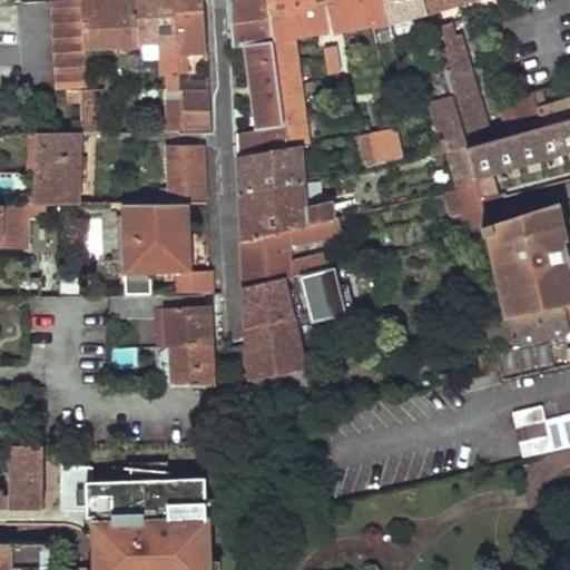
[(53,0),(51,90),(81,91),(82,49),(82,0),(53,0)]
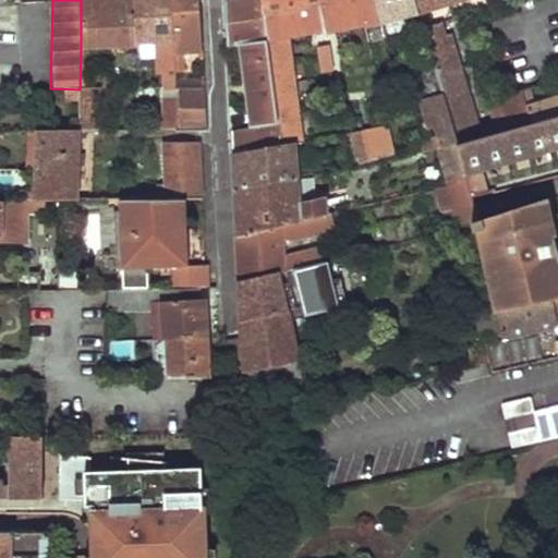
[(81,0),(81,48),(137,47),(137,41),(135,0),(81,0)]
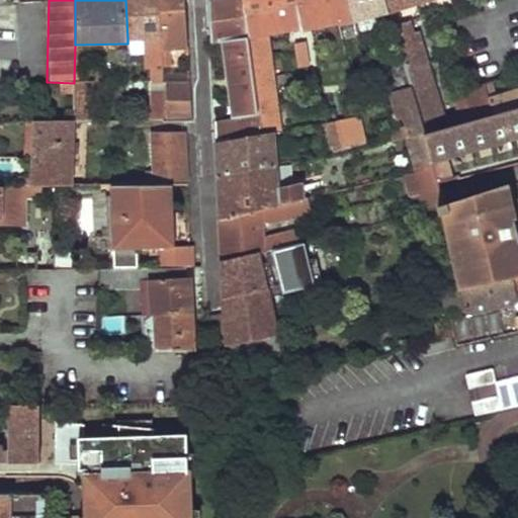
[(163,82),(159,0),(125,0),(127,38),(150,38),(151,82),(163,82)]
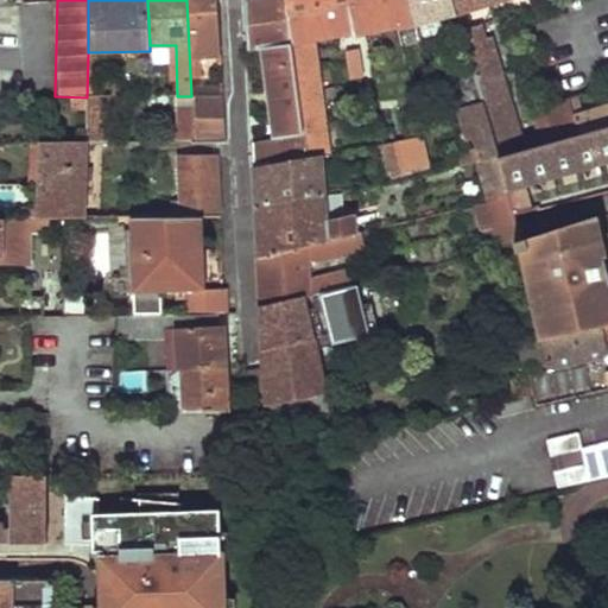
[(187,0),(191,96),(222,96),(222,84),(198,83),(198,64),(213,63),(221,63),(219,36),(216,0),(187,0)]
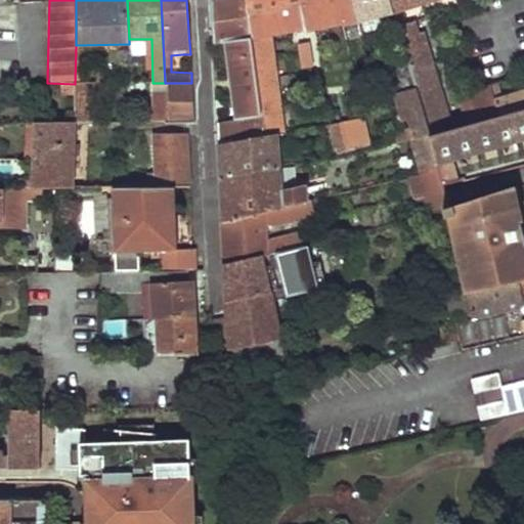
[(213,24),(214,46),(223,45),(251,42),(248,12),(246,0),(239,0),(212,4),(213,24)]
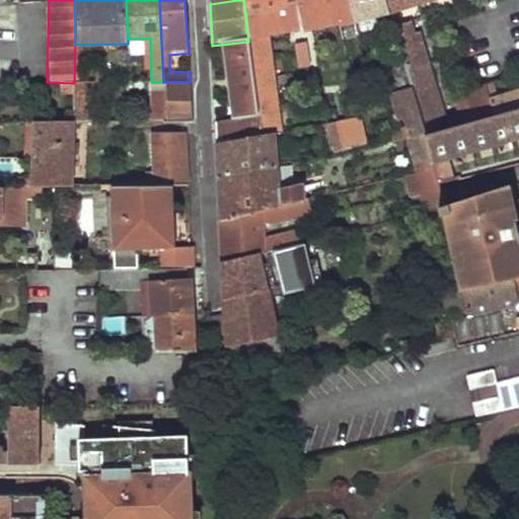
[(243,0),(245,12),(303,6),(302,0),(243,0)]
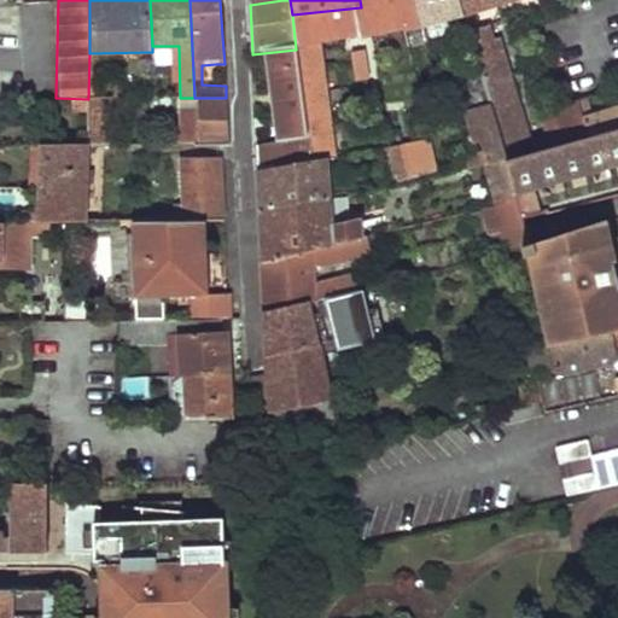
[(369,39),(401,35),(392,0),(360,0),(361,7),(369,39)]
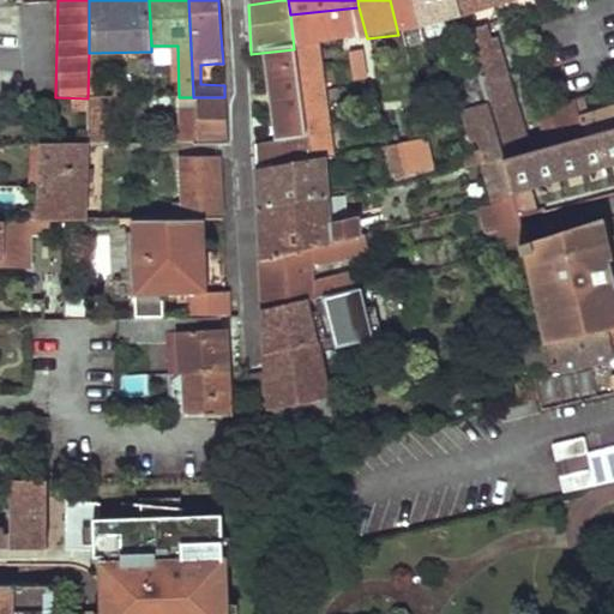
[(390,0),(398,35),(419,29),(410,0),(390,0)]
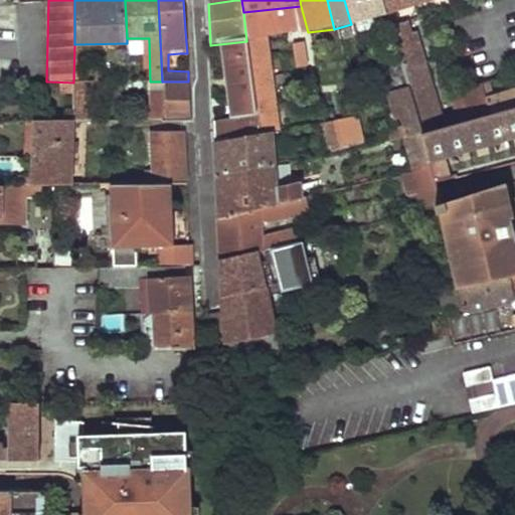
[(344,0),(351,24),(387,15),(382,0),(344,0)]
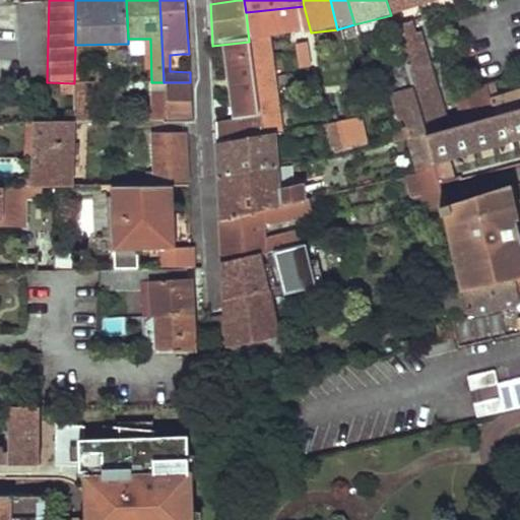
[(423,136),(425,142),(433,140),(430,129),(446,125),(423,38),(416,40),(409,11),(445,0),(386,0),(391,15),(403,62),(423,136)]
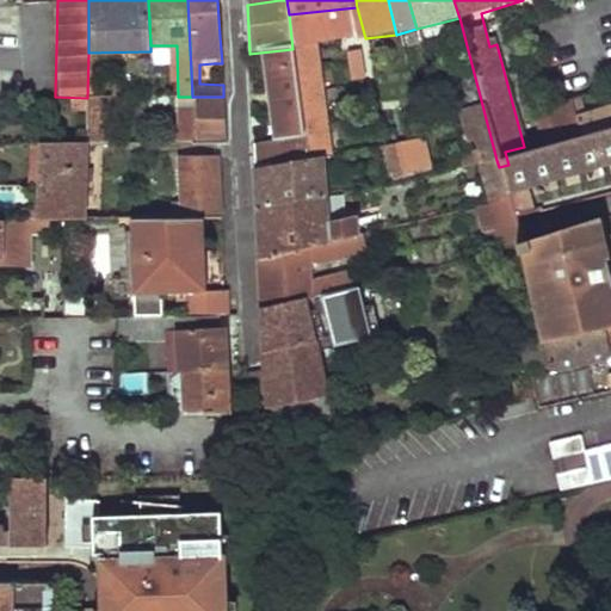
[(304,140),(307,162),(316,160),(326,159),(322,125),(325,125),(315,42),(358,36),(358,38),(365,38),(357,7),(289,14),(292,49),(304,140)]
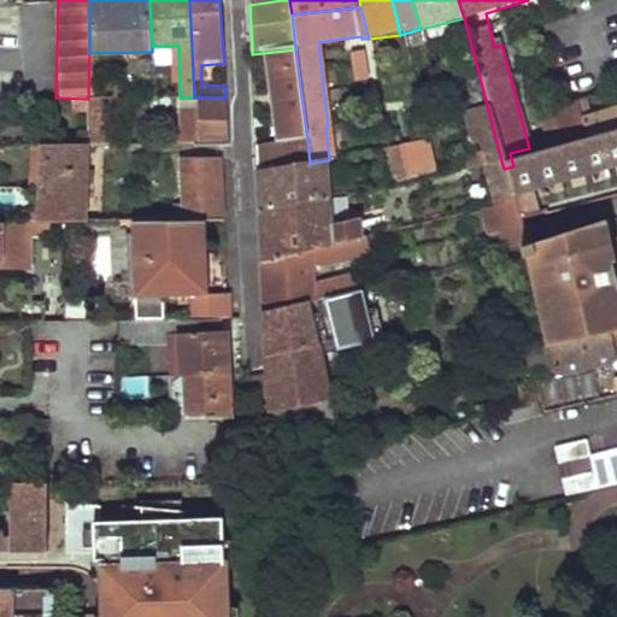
[(269,92),(276,146),(307,141),(295,50),(263,53),(269,92)]
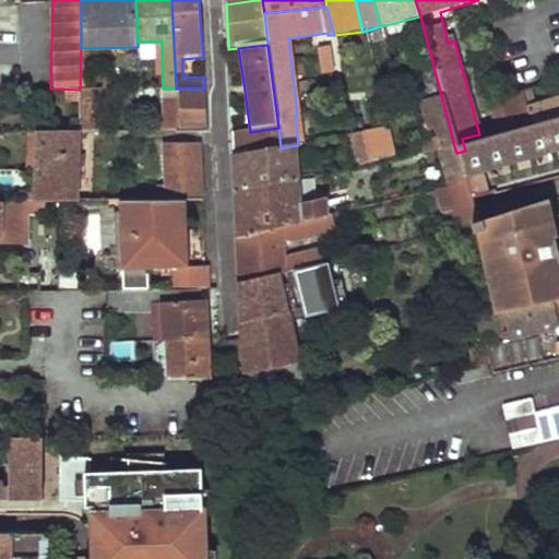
[(378,61),(369,63),(373,81),(376,92),(383,90),(378,61)]
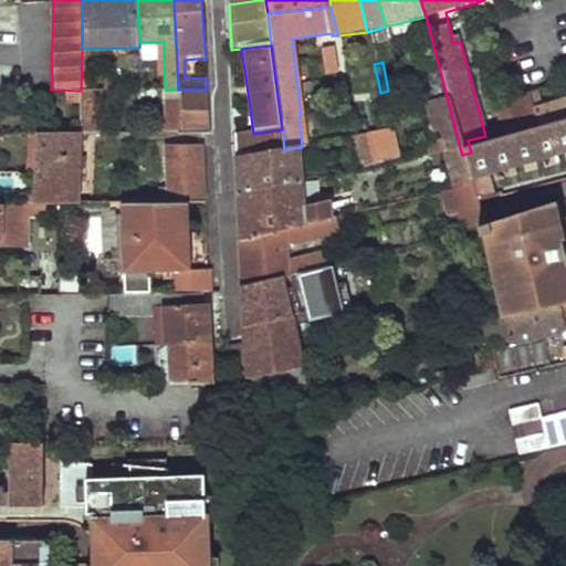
[(460,148),(439,67),(431,70),(437,88),(418,94),(429,136),(437,134),(439,142),(441,153),(460,148)]
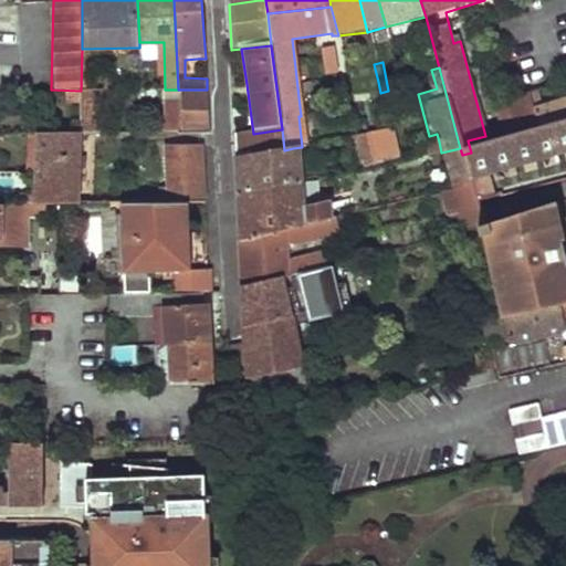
[(81,91),(80,133),(119,134),(118,124),(101,123),(102,90),(81,91)]
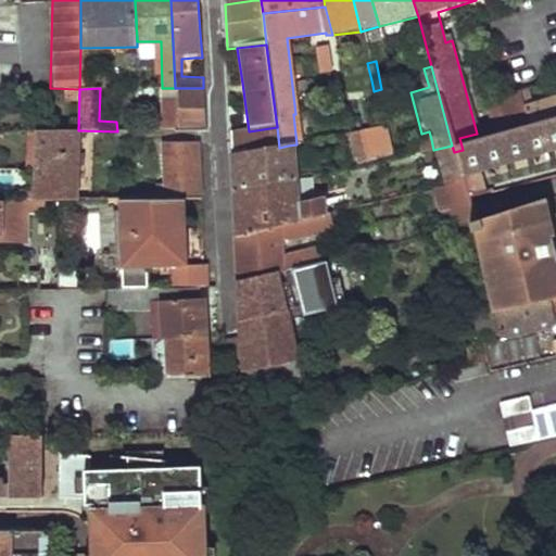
[(175,88),(162,88),(162,111),(177,111),(177,130),(206,130),(205,112),(203,88),(175,88)]
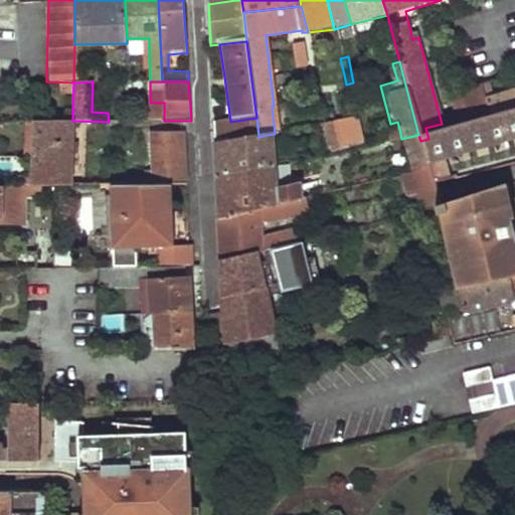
[(490,87),(481,90),(483,96),(492,93),(490,87)]
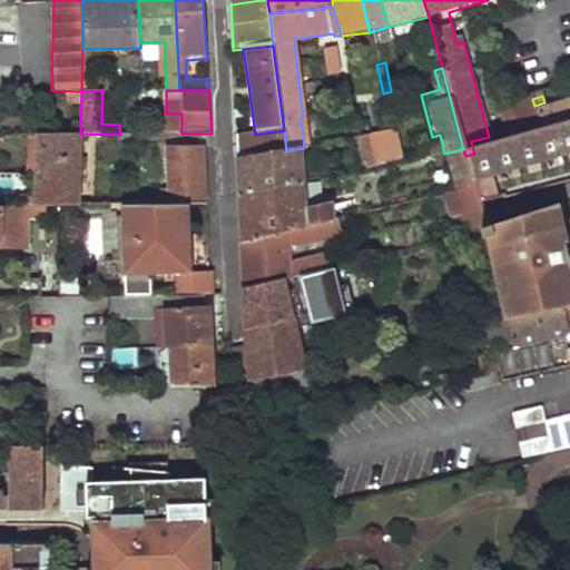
[(532,99),(508,107),(518,140),(569,124),(569,102),(537,112),(534,106),(532,99)]
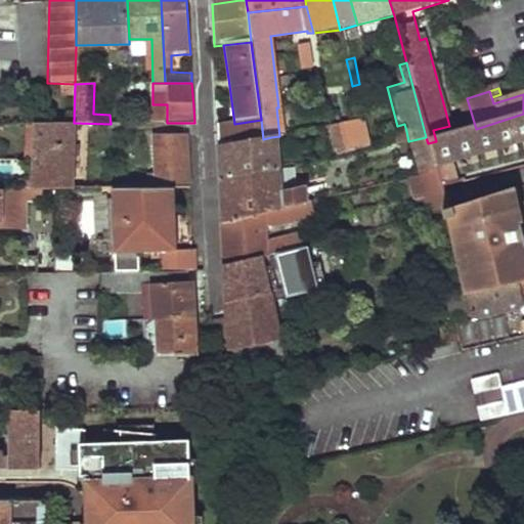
[(457,102),(466,132),(476,129),(467,98),(457,102)]
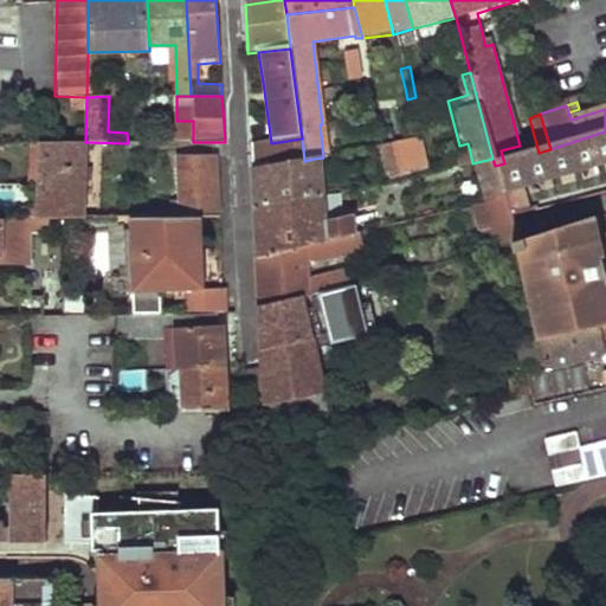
[(503,200),(509,219),(526,214),(520,192),(605,167),(605,131),(550,149),(539,153),(504,163),(495,166),(503,200)]
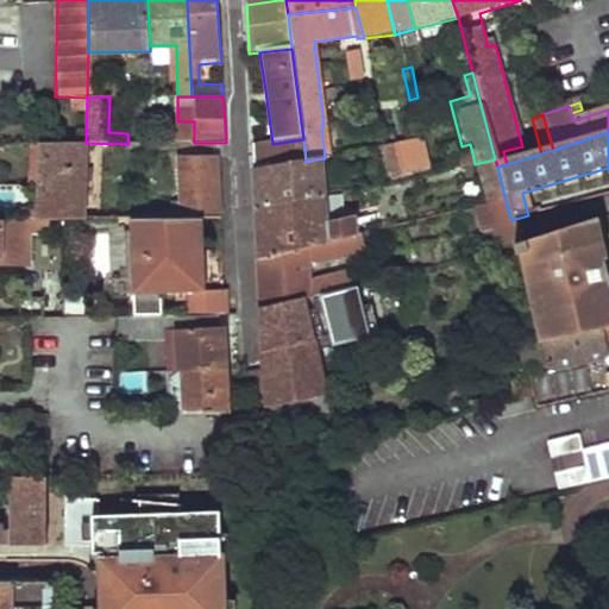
[(255,176),(256,208),(318,196),(315,159),(306,162),(303,139),(272,144),(253,148),(255,176)]
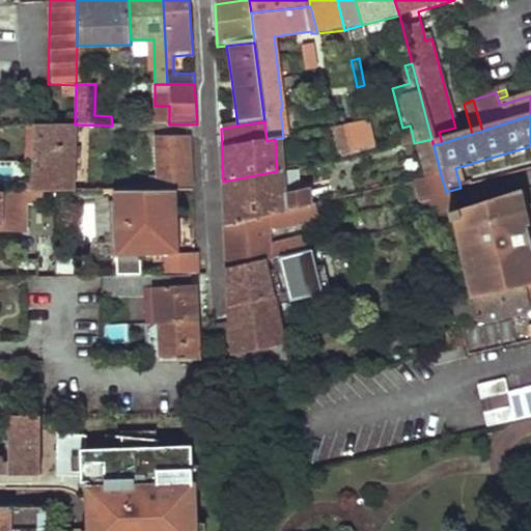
[(29,182),(29,191),(34,191),(75,190),(75,124),(31,126),(30,161),(29,182)]
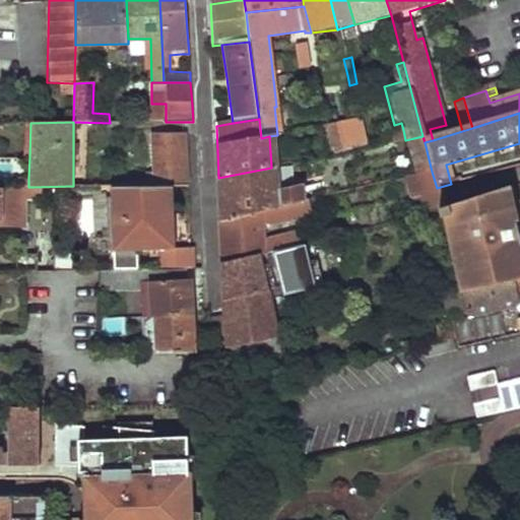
[(23,123),(22,157),(29,157),(30,123),(23,123)]
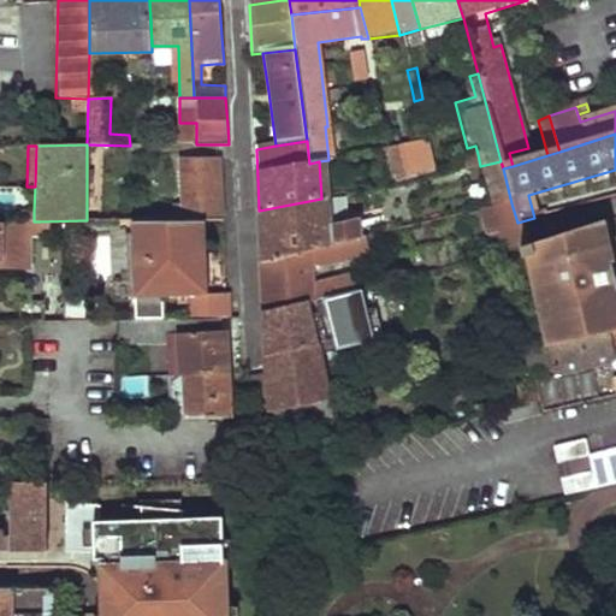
[(390,176),(392,184),(401,182),(394,146),(380,148),(385,176),(390,176)]
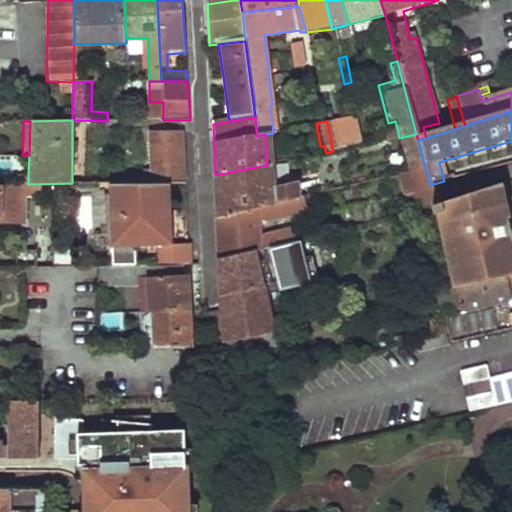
[(397,128),(383,132),(385,143),(400,140),(399,138),(397,128)]
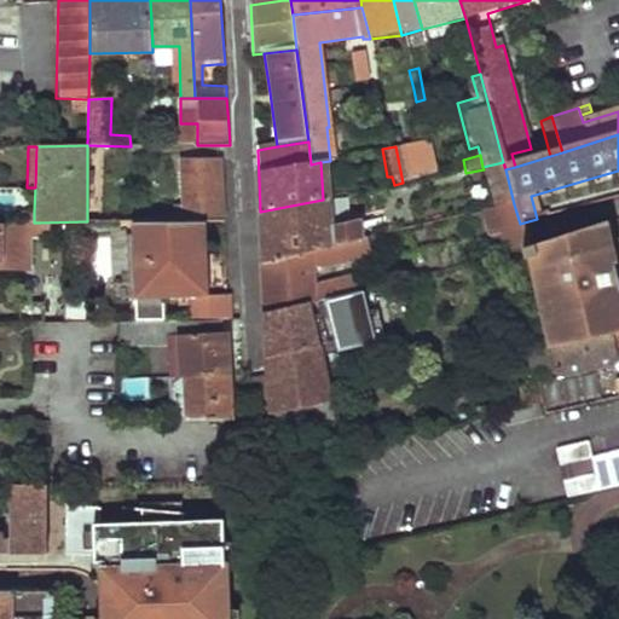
[(183,156),(183,221),(207,220),(225,220),(224,190),(223,162),(224,156),(183,156)]
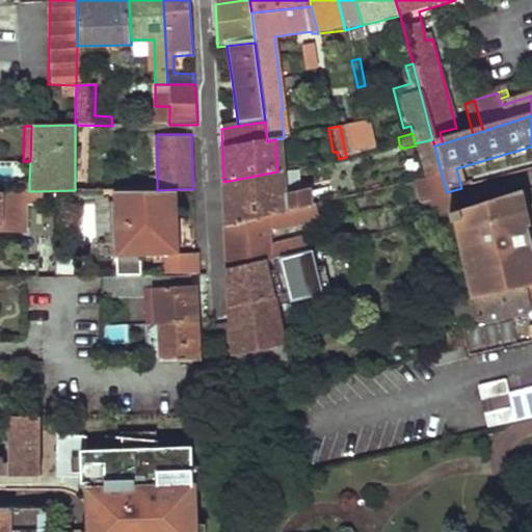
[(416,145),(424,181),(442,176),(434,145),(432,139),(415,143),(416,145)]
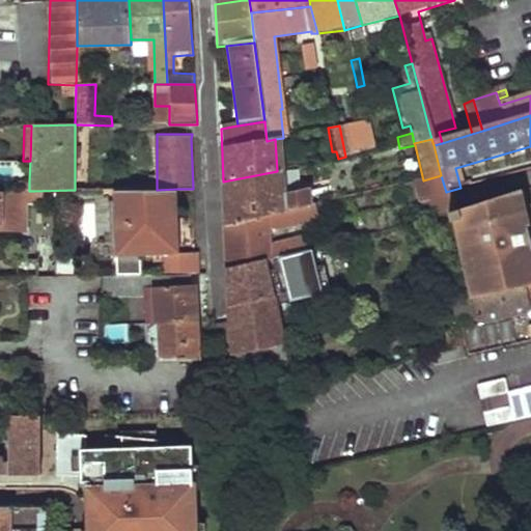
[(224,206),(225,226),(308,208),(314,207),(315,206),(311,191),(285,197),(283,170),(277,171),(223,182),(224,206)]
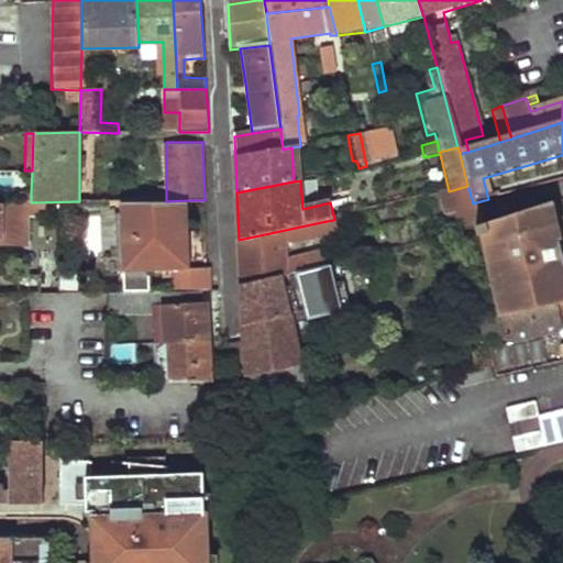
[(451,210),(457,233),(465,232),(464,230),(478,227),(477,222),(473,203),(467,186),(449,191),(433,195),(439,213),(451,210)]
